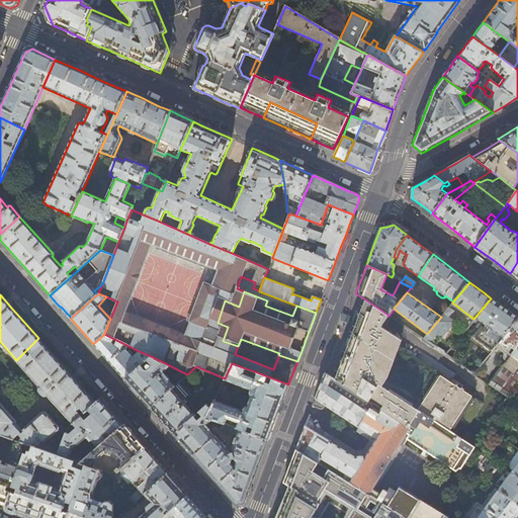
[(387,316),(387,315),(362,297),(359,305),(356,314),(354,318),(351,326),(345,341),(342,349),(340,356),(336,367),(332,377),(409,427),(419,411),(449,430),(456,419),(467,426),(483,404),(440,375),(441,374),(397,345),(401,339),(395,335),(396,333),(382,324),(384,320),(387,316)]
